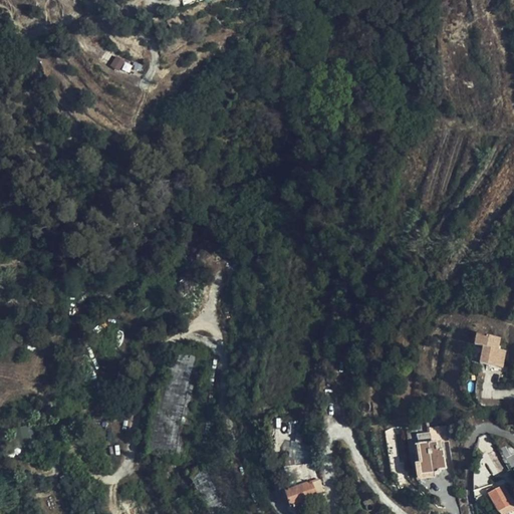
[(116,55),(111,64),(121,70),(127,62),(116,55)]
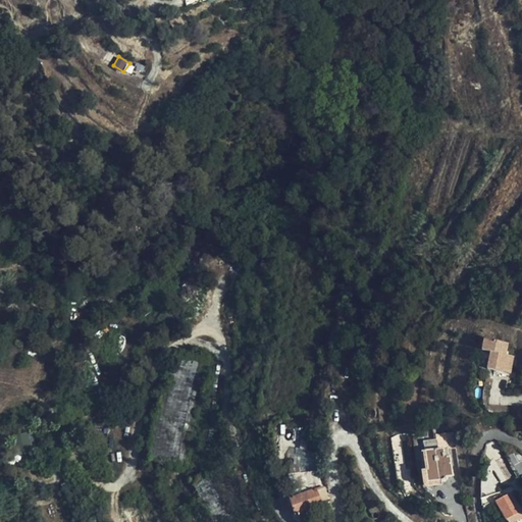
[(483,338),(481,350),(489,352),(486,368),(509,373),(513,356),(505,354),(507,343),(483,338)]
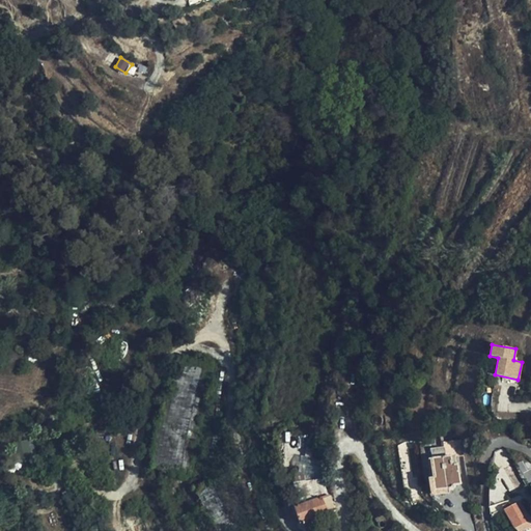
[(207,367),(185,363),(170,360),(147,468),(186,475),(207,367)]
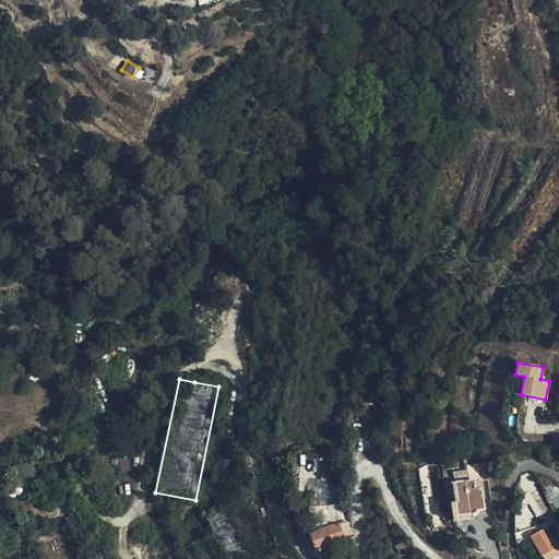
[(333,461),(332,453),(322,454),(322,462),(333,461)]
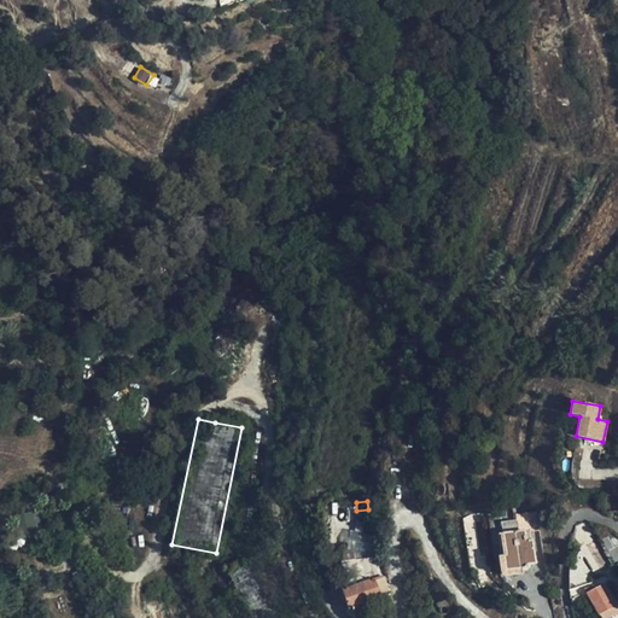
[(497,509),(499,519),(508,518),(507,508),(497,509)]
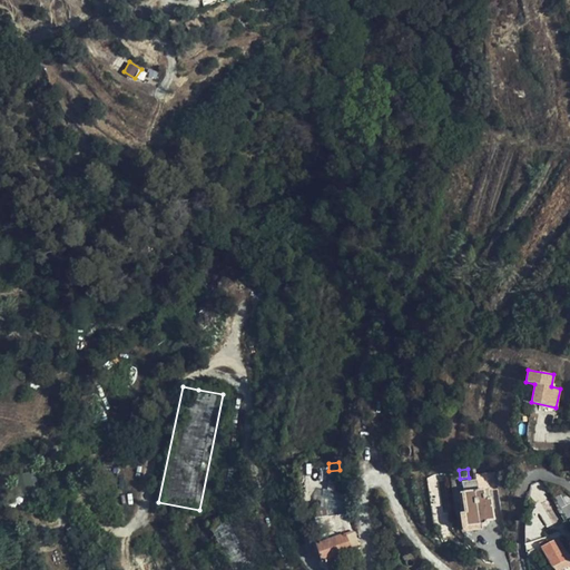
[(497,472),(477,474),(478,480),(463,482),(464,493),(467,513),(464,513),(467,527),(481,524),(487,523),(487,520),(494,519),(491,498),(489,489),(499,488),(497,472)]
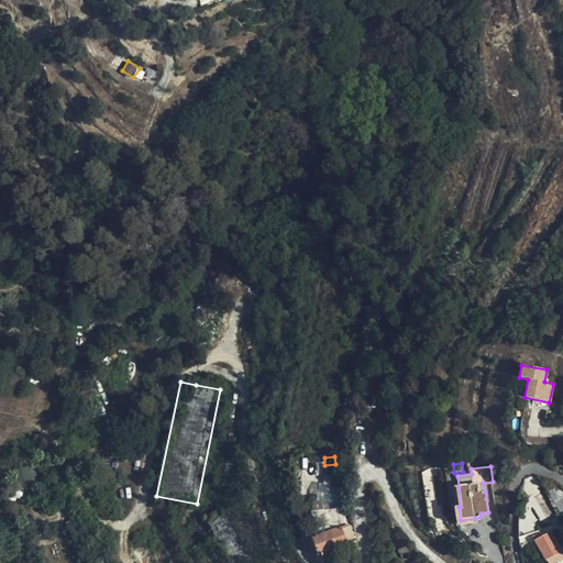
[(461,507),(459,487),(454,487),(456,508),(453,508),(455,522),(456,523),(460,525),(476,522),(475,518),(461,520),(459,507),(461,507)]
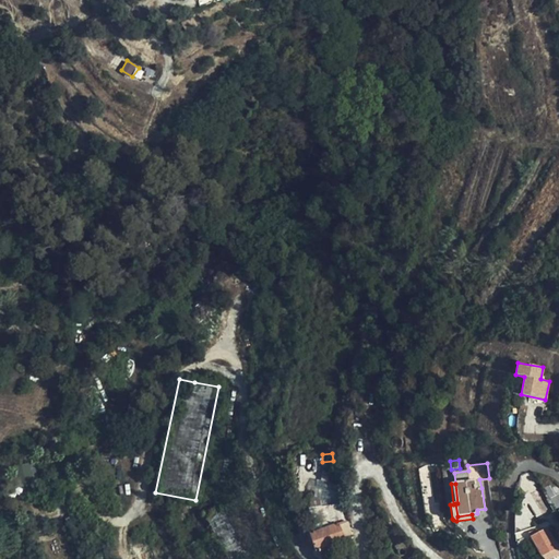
[(545,516),(556,510),(542,486),(531,492),(545,516)]
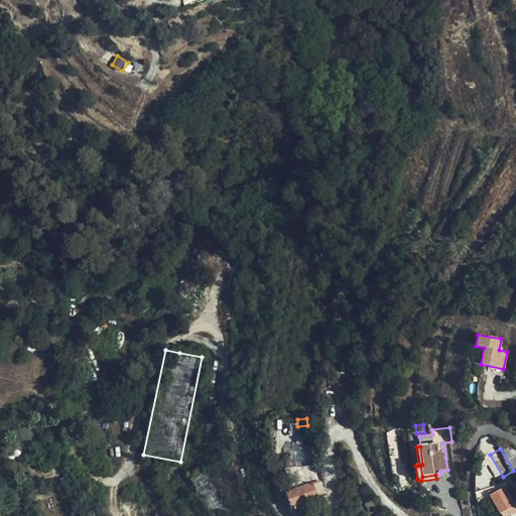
[(293,515),(302,515),(308,514),(305,506),(316,501),(326,494),(326,479),(318,481),(308,463),(281,472),(291,491),(286,494),(289,510),(293,515)]
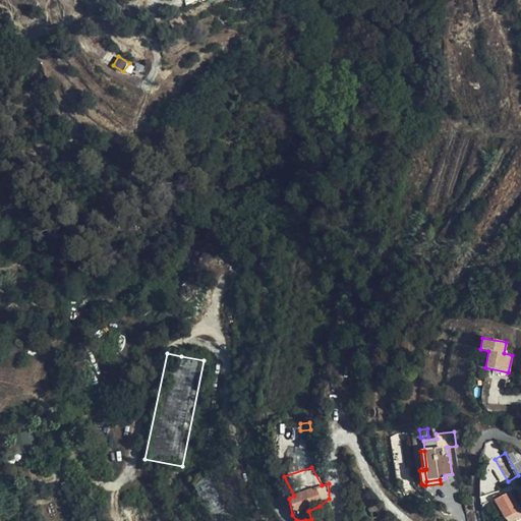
[(515,520),(520,517),(520,509),(510,493),(502,498),(501,495),(494,499),(508,520),(515,520)]
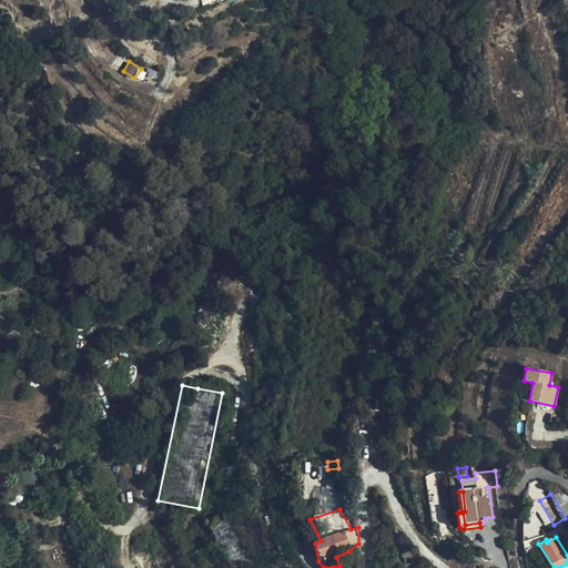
[(336,557),(340,566),(352,560),(348,551),(336,557)]
